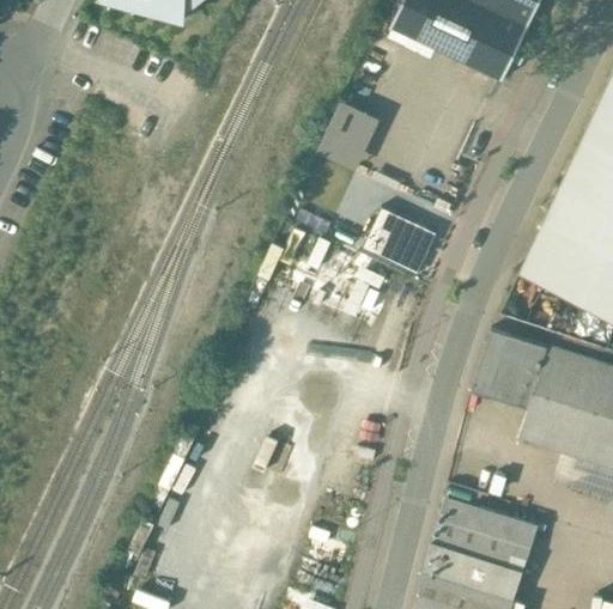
[(103,0),(99,4),(101,5),(99,6),(108,7),(126,11),(133,12),(150,16),(157,17),(175,20),(184,23),(186,14),(200,0),(103,0)]
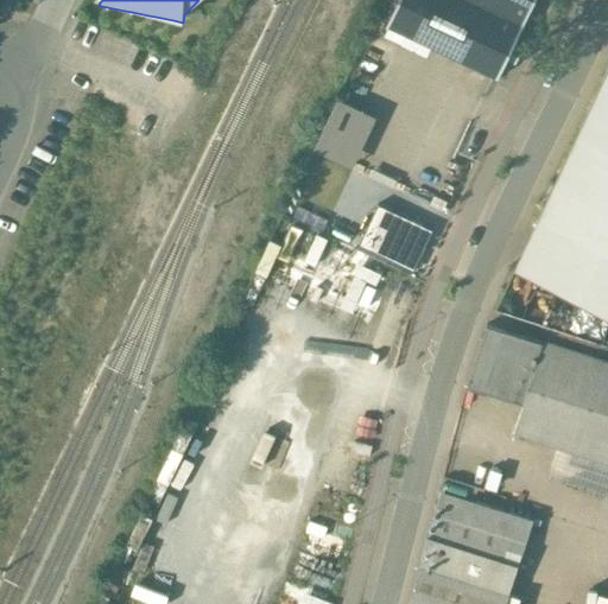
[(507,0),(400,0),(387,30),(390,31),(390,30),(475,70),(507,0)]
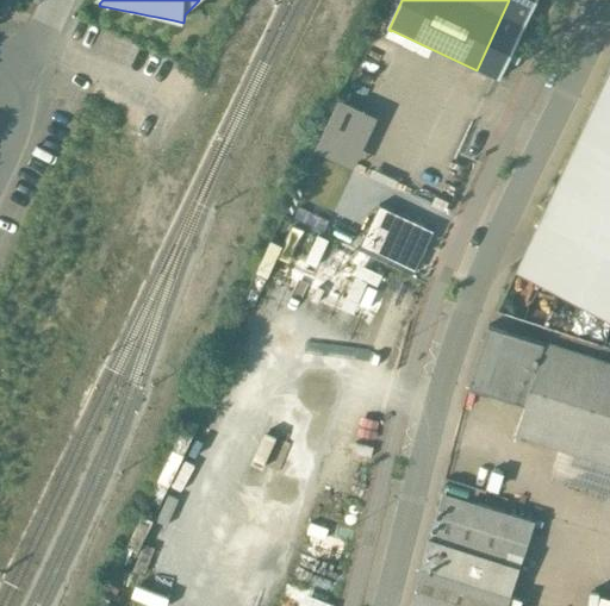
[(509,0),(477,70),(477,72),(500,82),(509,63),(518,68),(526,52),(516,48),(539,0),(509,0)]
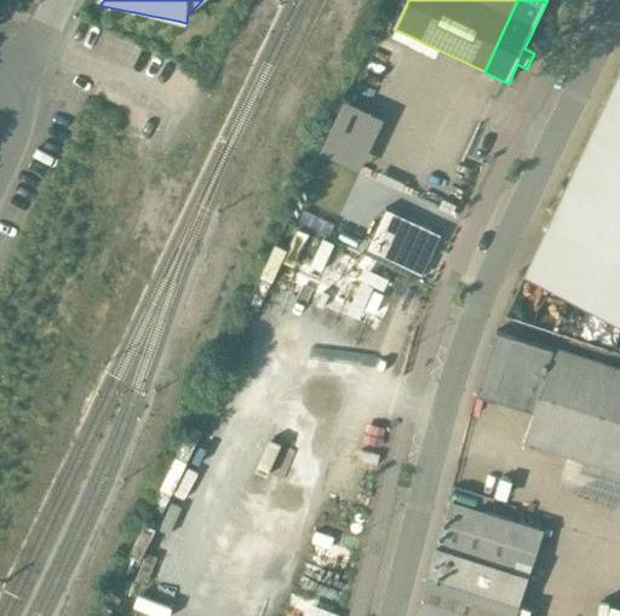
[(127,11),(109,7),(108,15),(126,18),(127,11)]
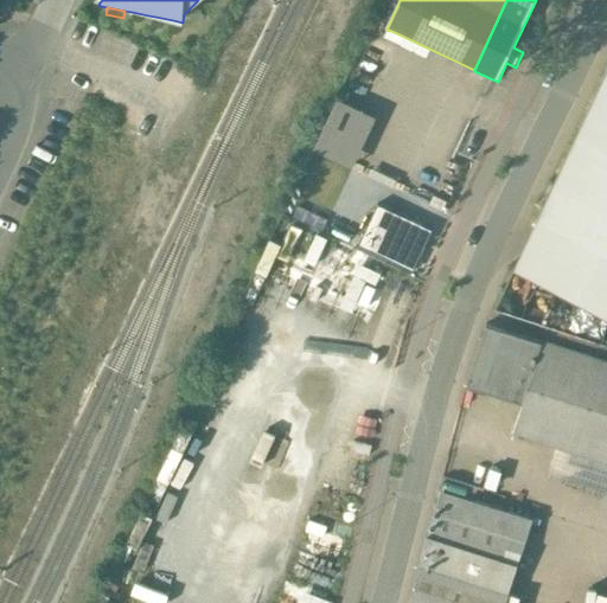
[(148,15),(132,12),(129,19),(147,23),(148,15)]
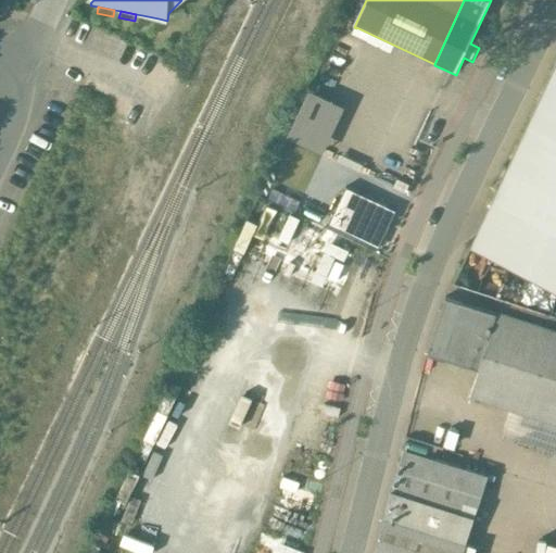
[(159,19),(142,15),(141,22),(156,25),(159,19)]
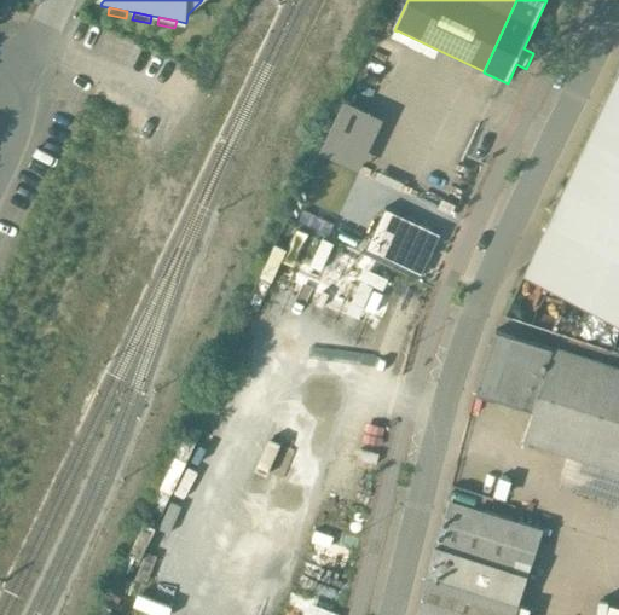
[(618,75),(526,273),(618,321),(618,75)]
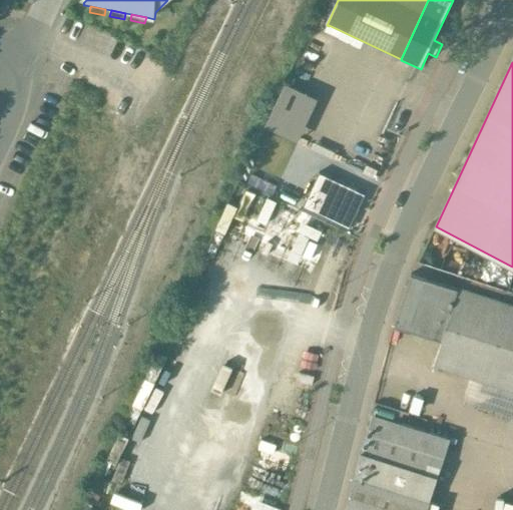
[(263,127),(297,143),(316,100),(283,84),(263,127)]
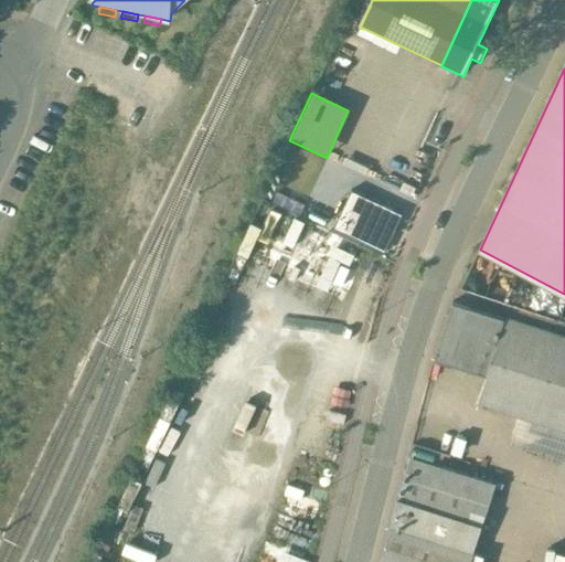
[(403,218),(351,194),(334,232),(385,255),(403,218)]
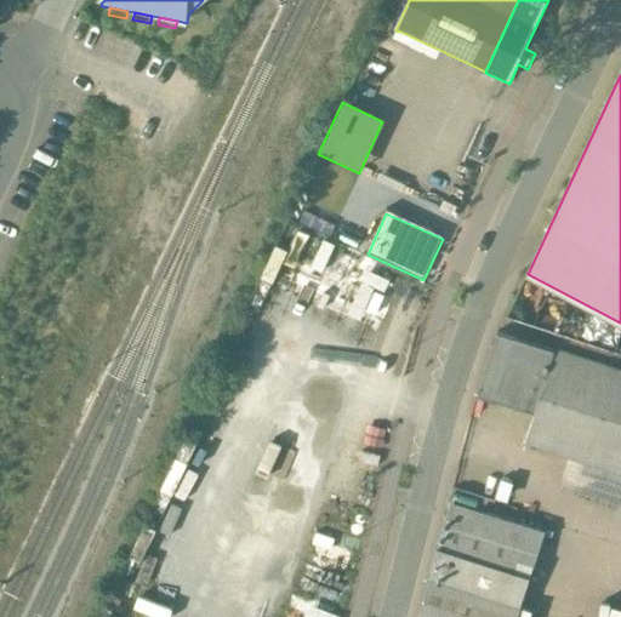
[(535,416),(556,353),(499,335),(478,398),(535,416)]
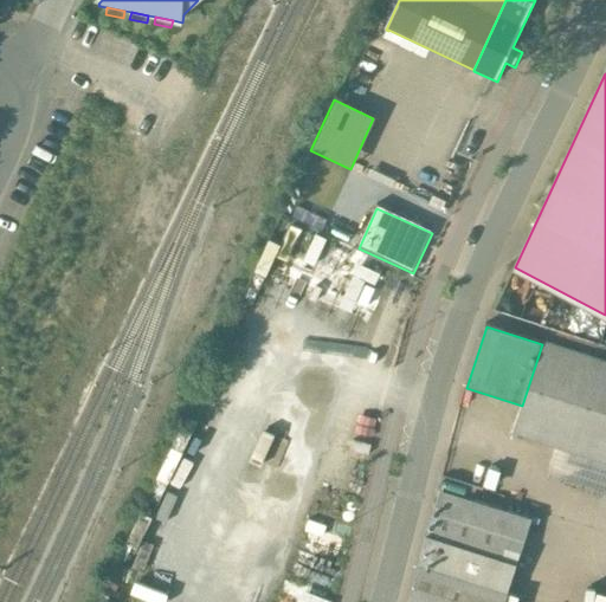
[(605,362),(542,342),(542,344),(522,406),(513,434),(605,464),(605,362)]
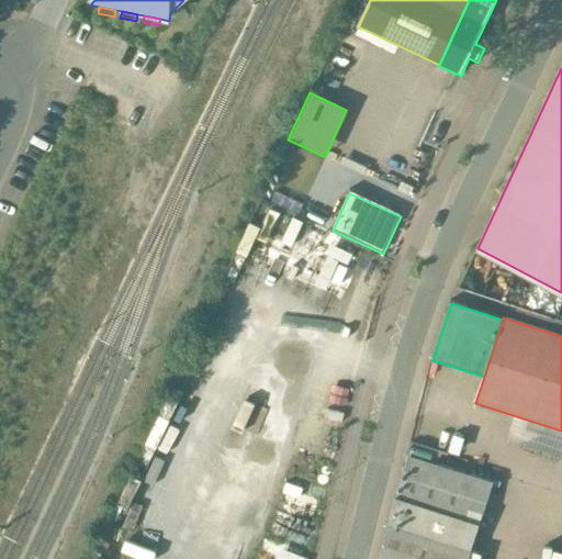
[(441,455),(411,447),(394,500),(379,558),(468,558),(493,484),(437,468),(441,455)]
